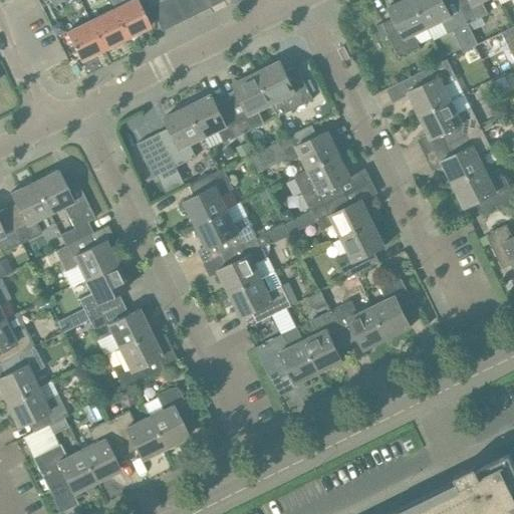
[(131,0),(112,9),(126,37),(150,26),(137,0),(131,0)]
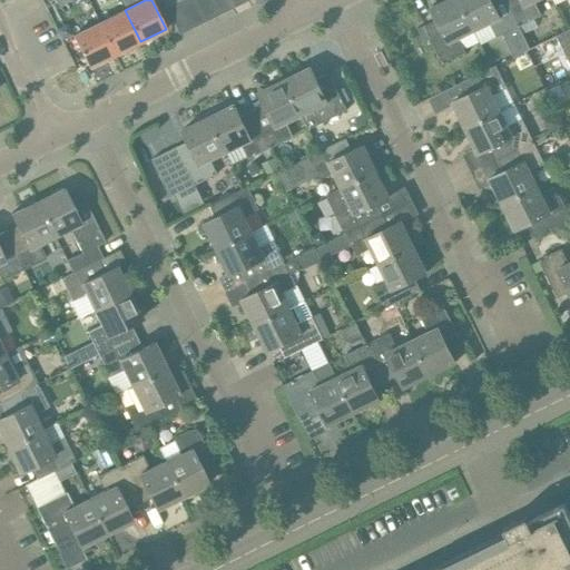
[(196,26),(184,0),(166,9),(178,35),(196,26)]
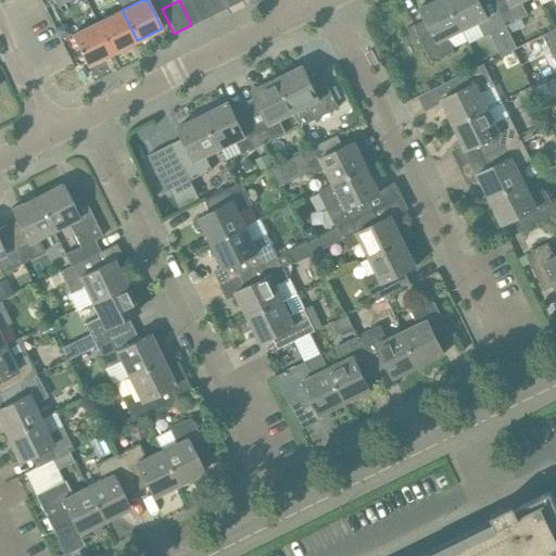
[(200,0),(179,0),(191,25),(209,16),(200,0)]
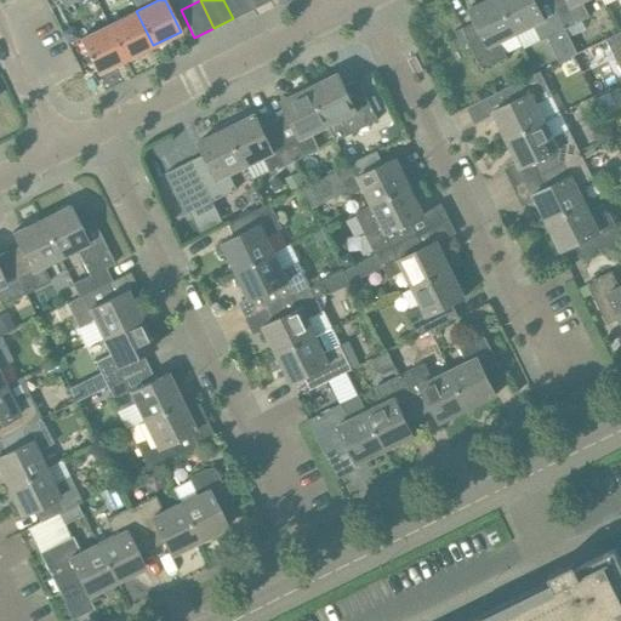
[(246,0),(223,0),(233,18),(251,10),(246,0)]
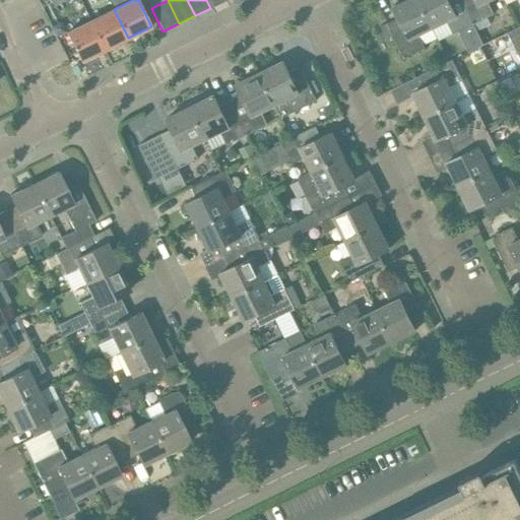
[(381,26),(387,38),(393,35),(404,58),(426,48),(419,35),(434,27),(427,13),(420,0),(409,0),(404,3),(404,2),(393,7),(398,18),(381,26)]
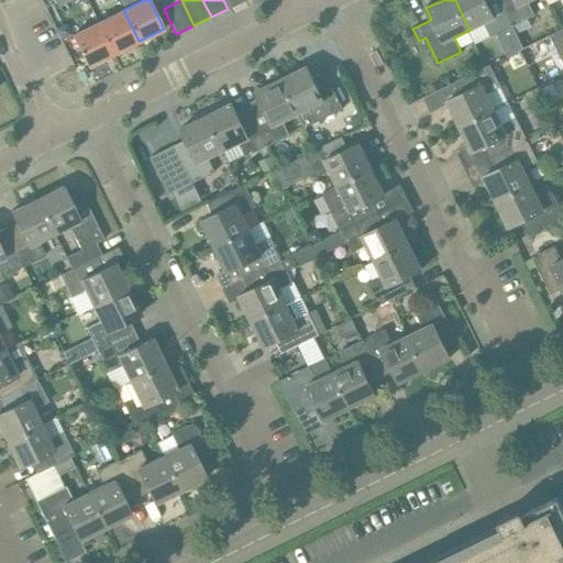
[(455,0),(470,30),(484,22),(492,36),(496,34),(507,56),(523,48),(512,25),(514,25),(501,0),(455,0)]
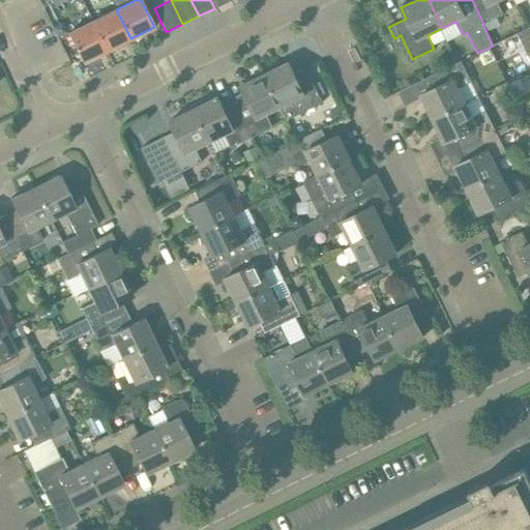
[(488,31),(500,26),(496,18),(504,13),(497,1),(499,0),(472,0),(483,24),(488,31)]
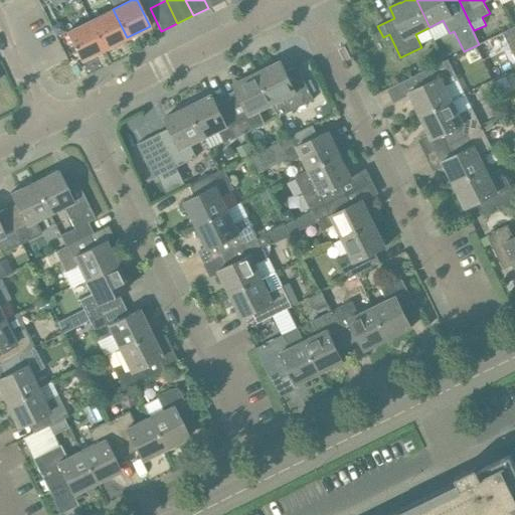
[(90,20),(104,48),(127,37),(113,9),(90,20)]
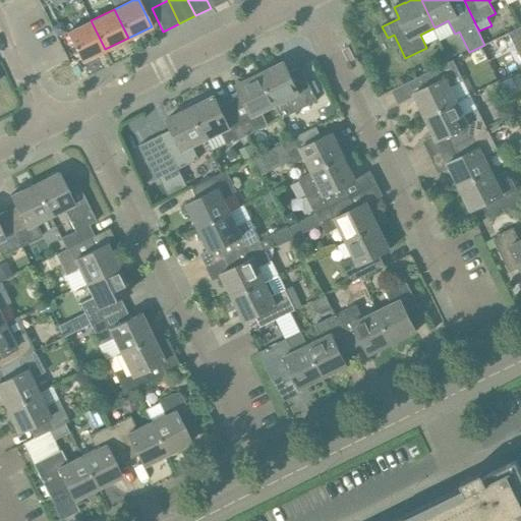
[(80,61),(105,49),(91,20),(66,33),(80,61)]
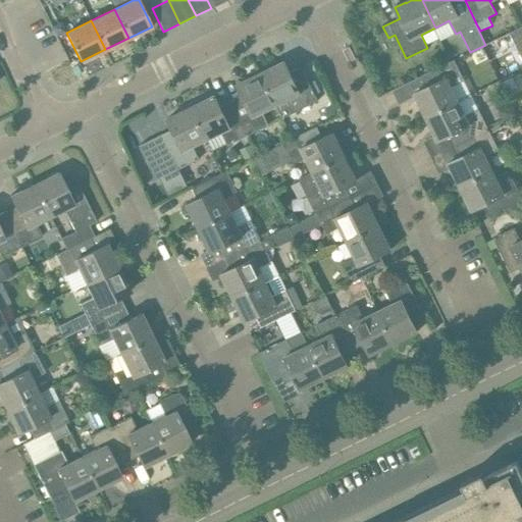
[(521,27),(510,33),(521,58),(521,27)]
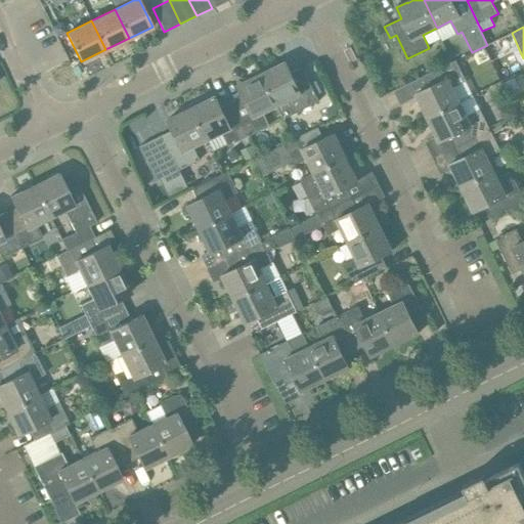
[(422,104),(428,118),(460,102),(453,87),(467,81),(456,60),(422,78),(427,88),(416,94),(421,105),(422,104)]
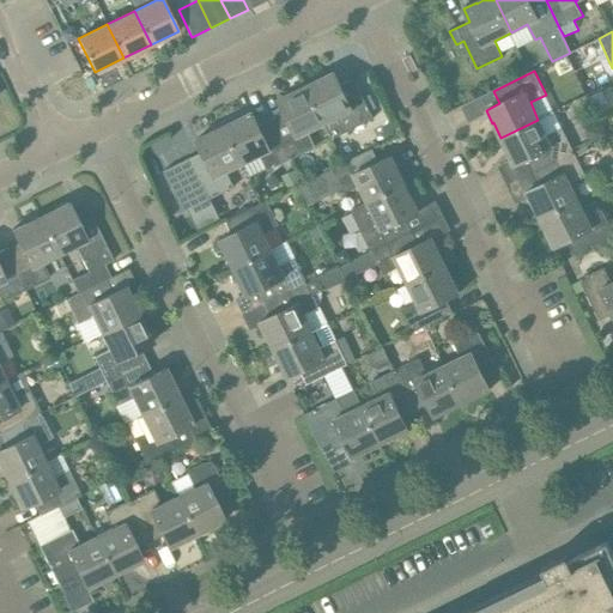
[(308,86),(326,122),(343,114),(351,131),(374,119),(353,78),(340,85),(334,72),(321,78),(321,79),(308,86)]
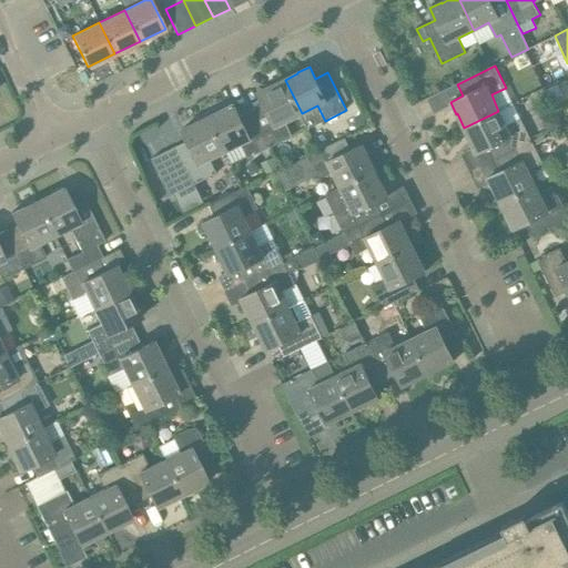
[(264,104),(253,109),(271,146),(293,135),(286,121),(302,113),(285,80),(270,87),(257,92),(264,104)]
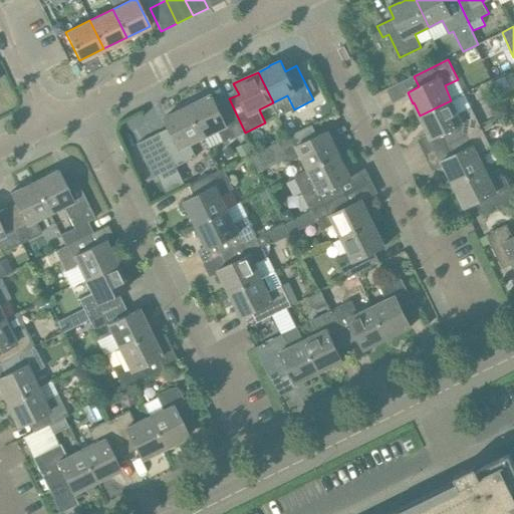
[(225,143),(245,133),(229,98),(217,104),(212,93),(201,99),(190,105),(205,137),(219,130),(225,143)]
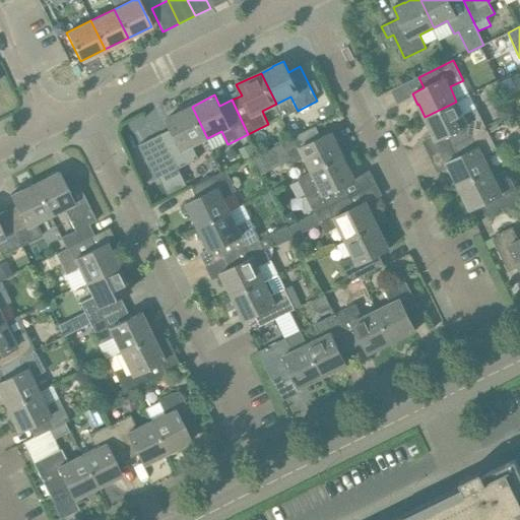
[(456,102),(425,117),(431,129),(431,130),(436,141),(447,135),(452,146),(486,129),(476,109),(463,115),(456,102)]
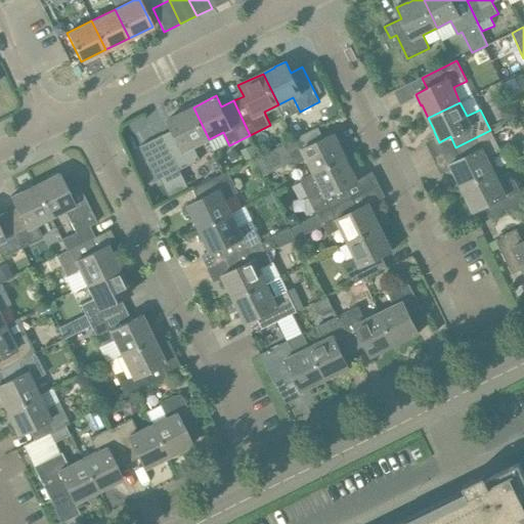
[(517,116),(512,104),(499,111),(506,122),(517,116)]
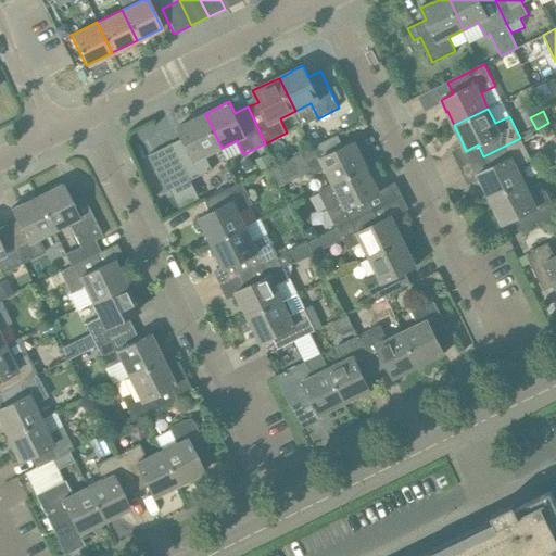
[(149,155),(167,193),(213,171),(205,155),(222,148),(210,123),(205,114),(190,122),(190,121),(178,126),(184,138),(149,155)]
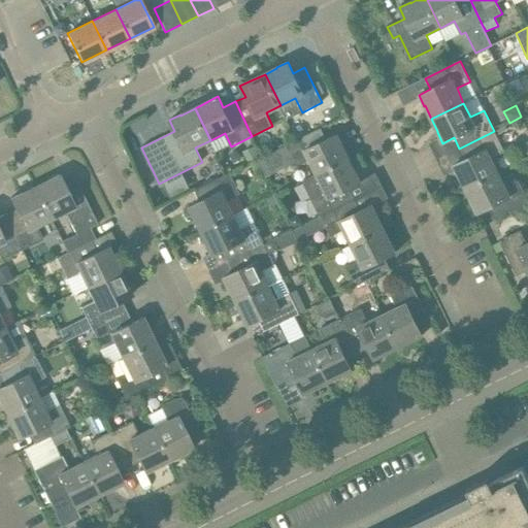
[(321,128),(258,159),(266,176),(295,162),(296,166),(309,160),(317,174),(349,159),(342,145),(337,134),(326,139),(321,128)]
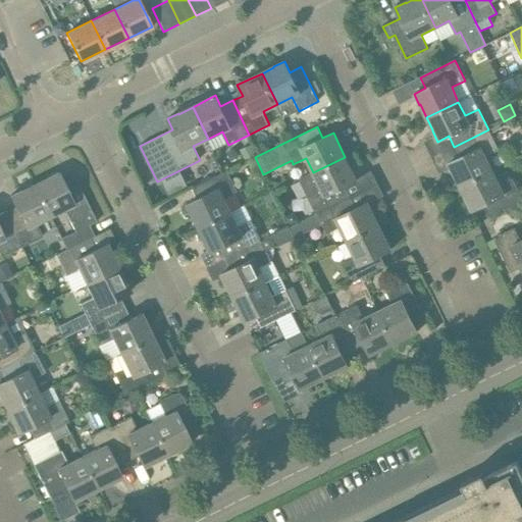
[(488,129),(454,147),(459,158),(448,163),(454,174),(454,173),(461,187),(492,170),(485,157),(499,150),(488,129)]
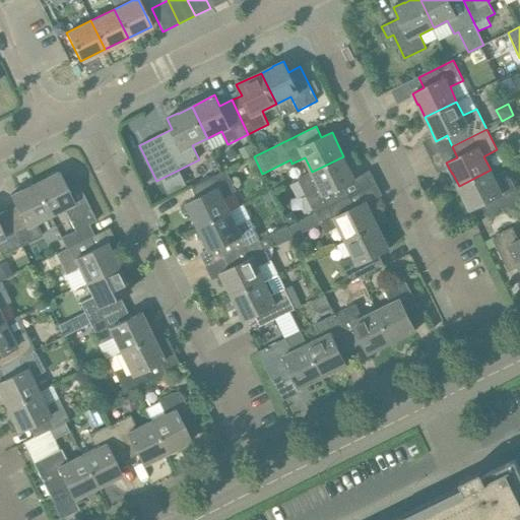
[(239,149),(243,159),(253,155),(248,145),(239,149)]
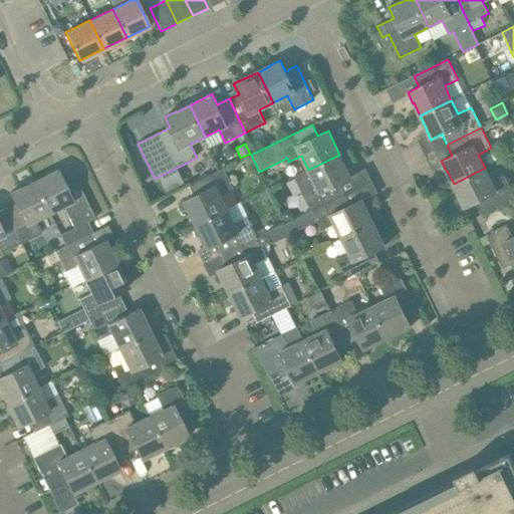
[(296,177),(302,190),(312,210),(346,194),(340,183),(351,178),(346,167),(345,167),(339,155),(308,170),(296,177)]
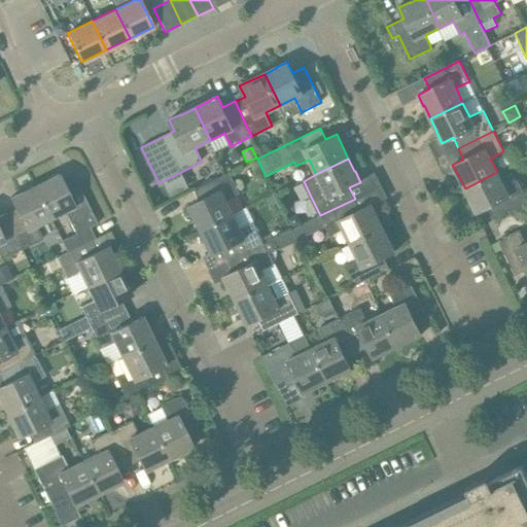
[(497,172),(465,188),(471,202),(470,202),(476,213),(487,207),(492,218),(526,201),(526,200),(518,180),(504,187),(497,172)]
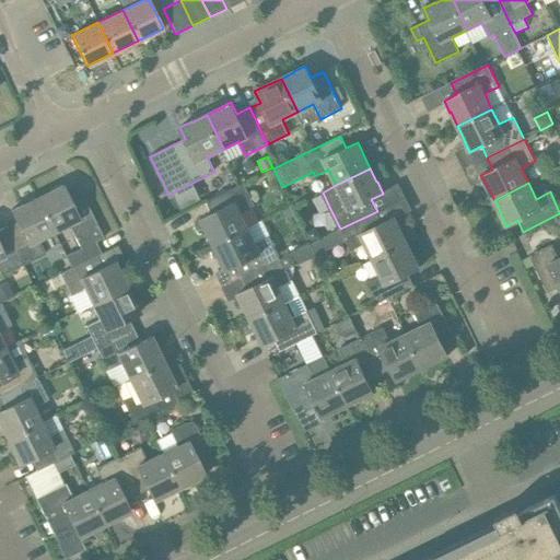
[(200,220),(207,231),(214,245),(219,243),(245,230),(236,213),(254,206),(243,184),(207,201),(212,213),(200,220)]
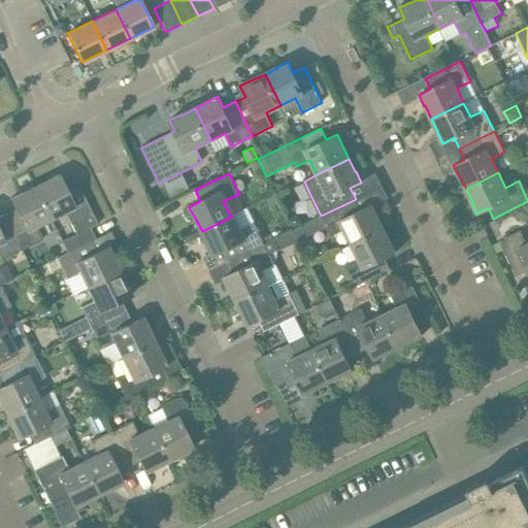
[(68,252),(91,240),(95,238),(90,227),(97,224),(75,179),(64,186),(58,174),(47,179),(47,180),(36,187),(52,218),(65,210),(76,233),(63,240),(68,252)]
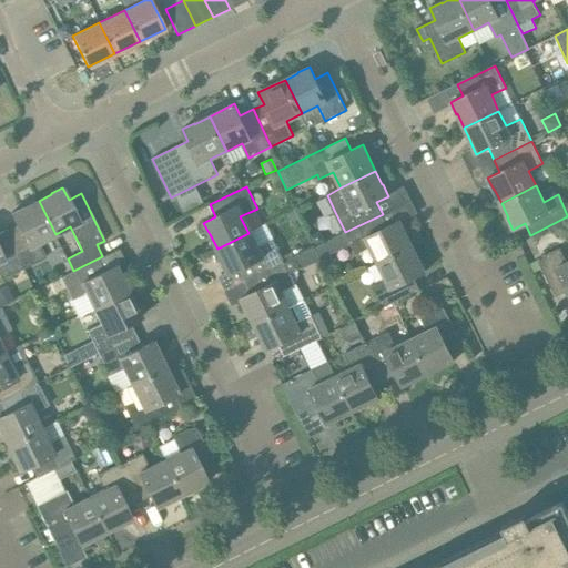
[(56,234),(39,201),(23,208),(11,213),(17,225),(7,230),(24,267),(47,256),(39,242),(56,234)]
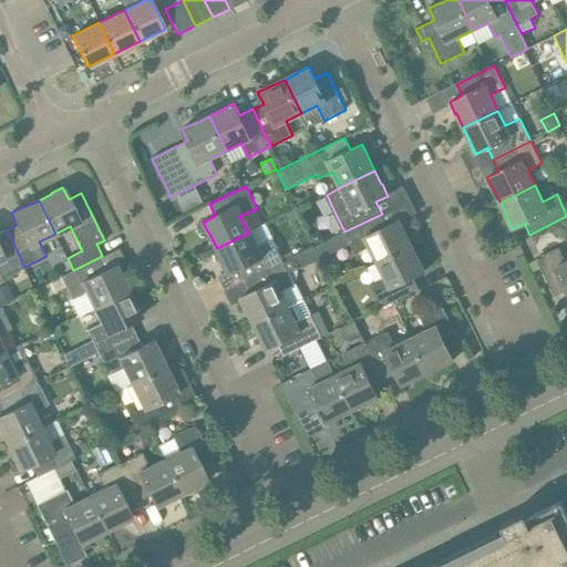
[(370,246),(378,263),(411,246),(404,232),(405,232),(399,219),(388,225),(382,214),(344,232),(356,254),(370,246)]
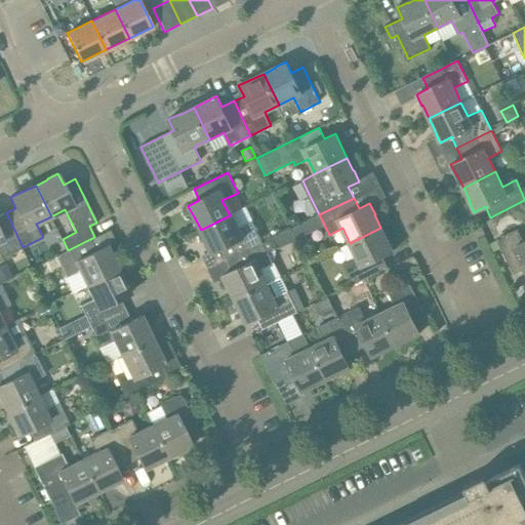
[(0,253),(2,257),(23,247),(6,212),(0,215),(0,253)]
